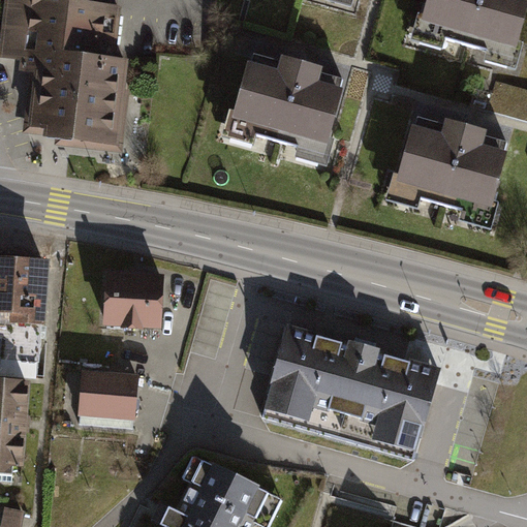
[(3,0),(0,25),(0,54),(19,57),(17,67),(28,68),(28,78),(21,129),(54,134),(53,142),(121,150),(129,88),(125,87),(128,58),(115,55),(120,4),(99,0),(3,0)]
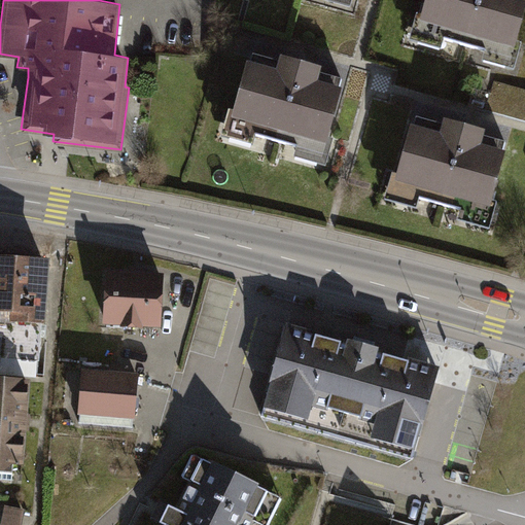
[(314,0),(348,9),(350,0),(314,0)]
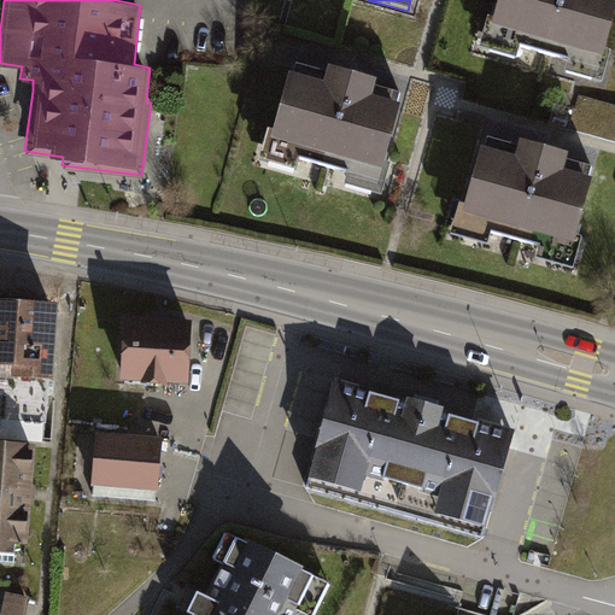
[(497,0),(492,19),(491,23),(604,57),(605,52),(614,18),(614,0),(497,0)]
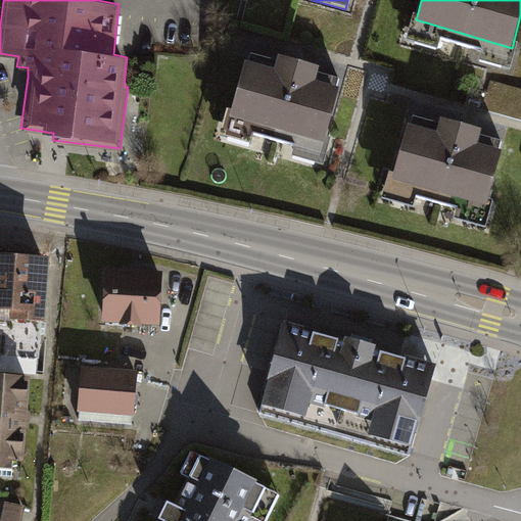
[(416,19),(417,16),(413,16),(407,39),(438,48),(441,38),(482,50),(478,61),(513,70),(520,47),(513,44),(512,48),(416,19)]
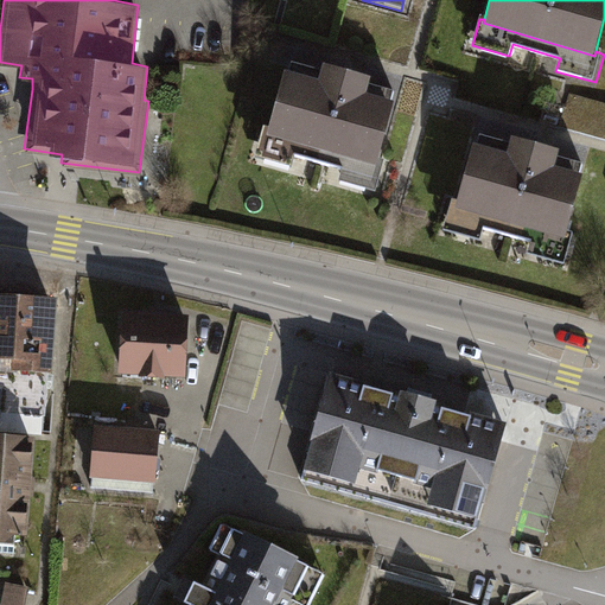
[(281,59),(278,70),(311,81),(314,70),(281,59)]
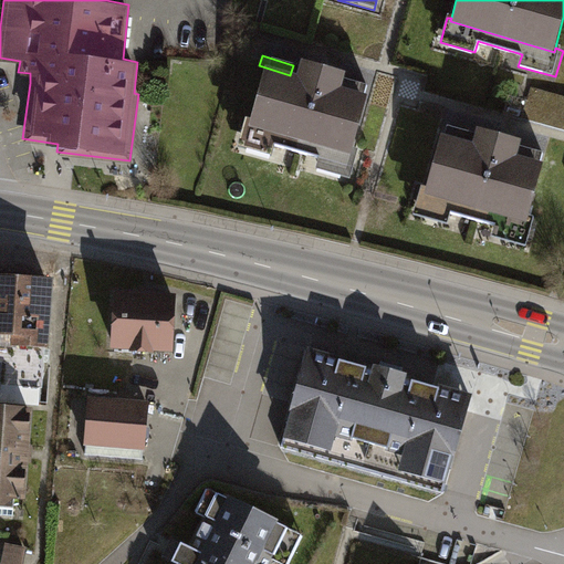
[(290,75),(259,65),(242,124),(241,127),(345,157),(346,154),(363,96),(358,95),(336,89),(340,80),(341,73),(329,69),(295,60),(293,65),(290,75)]
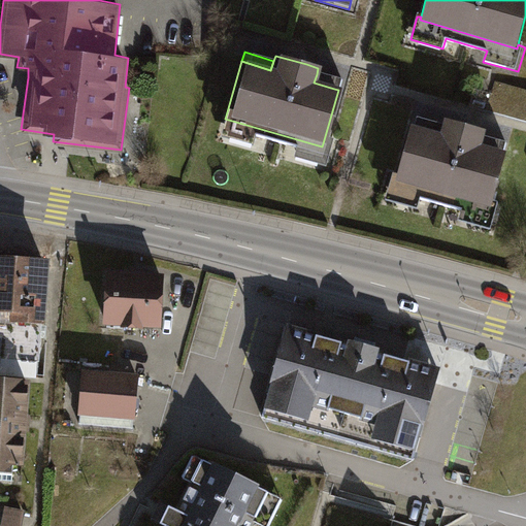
[(314,83),(334,89),(336,79),(317,74),(314,83)]
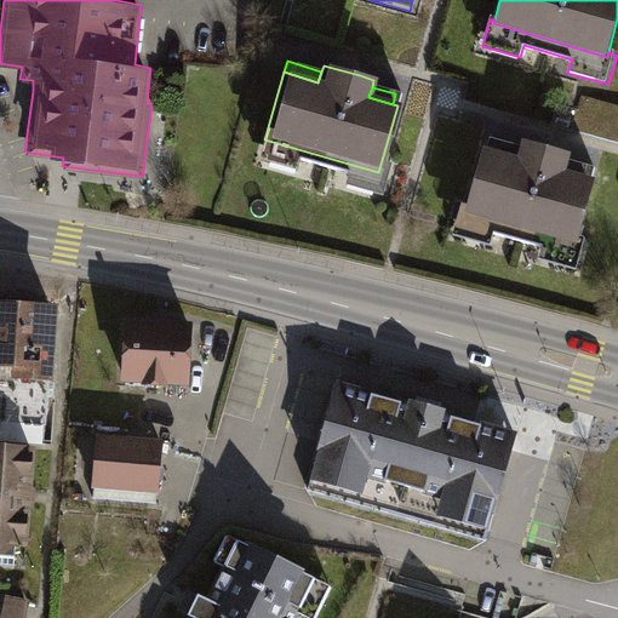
[(617,104),(576,93),(567,127),(617,141),(617,104)]
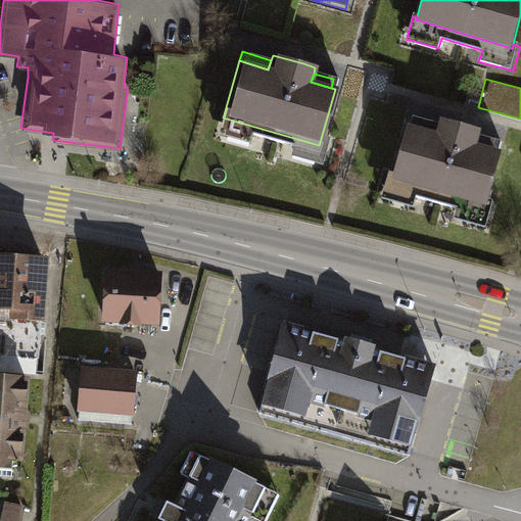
[(409,111),(407,121),(435,129),(438,120),(409,111)]
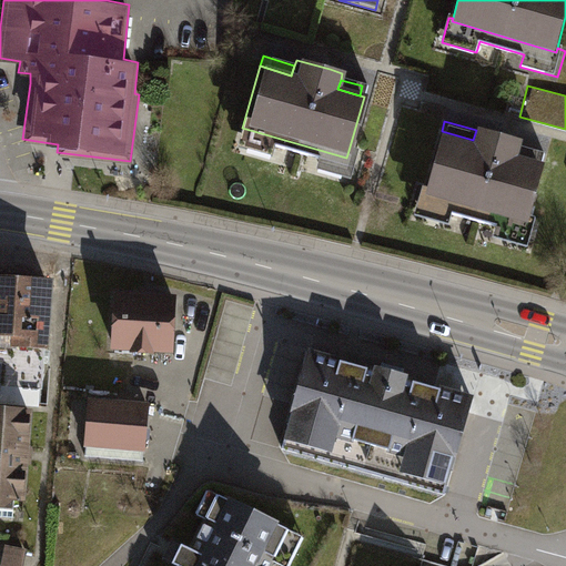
[(242,128),(243,124),(239,123),(232,148),(265,158),(269,147),(314,160),(310,173),(347,182),(355,157),(347,154),(346,158),(242,128)]
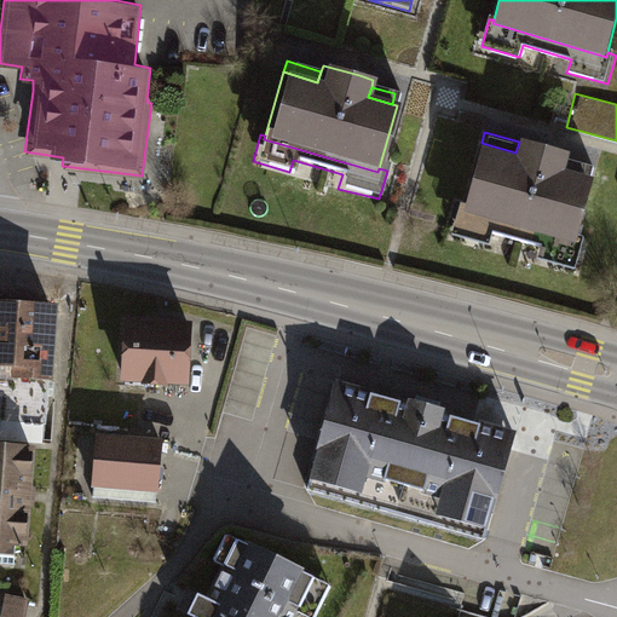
[(515,153),(482,143),(462,206),(461,209),(575,242),(576,238),(594,176),(589,174),(566,167),(569,157),(571,150),(548,143),(520,136),(519,142),(515,153)]
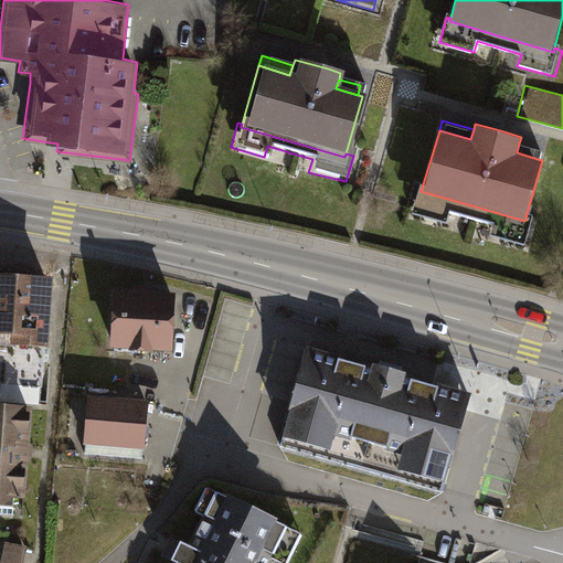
[(517,152),(538,159),(541,150),(519,144),(517,152)]
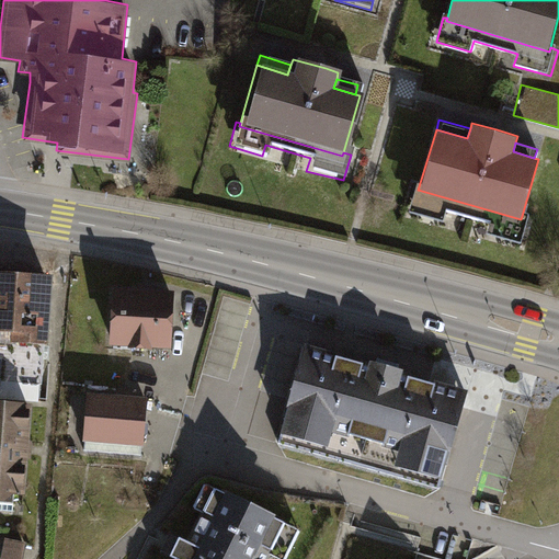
[(418,190),(419,186),(415,185),(409,210),(442,219),(445,208),(489,221),(486,235),(523,244),(529,218),(522,216),(521,219),(418,190)]
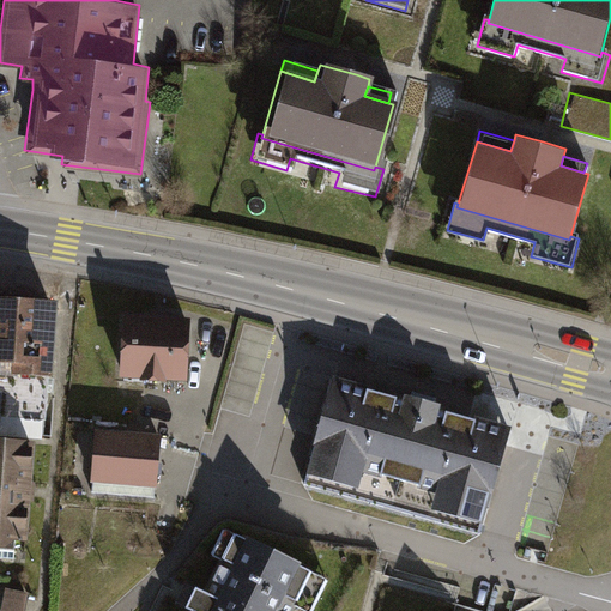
[(58,300),(0,295),(0,373),(48,376),(53,376),(58,300)]
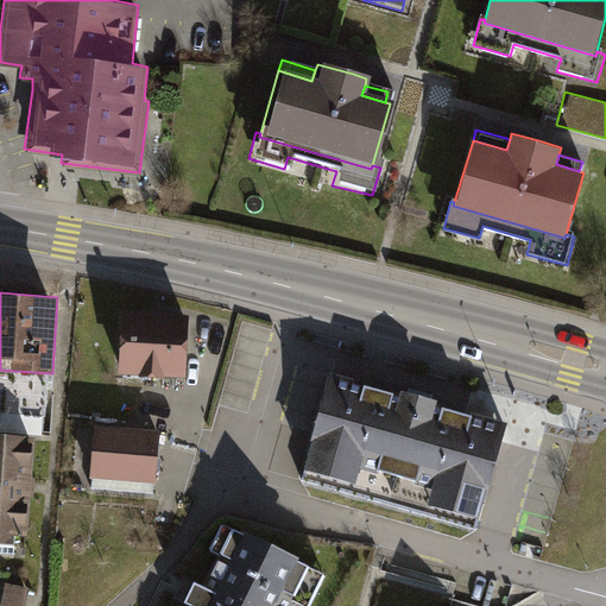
[(182,316),(118,313),(114,377),(178,380),(182,316)]
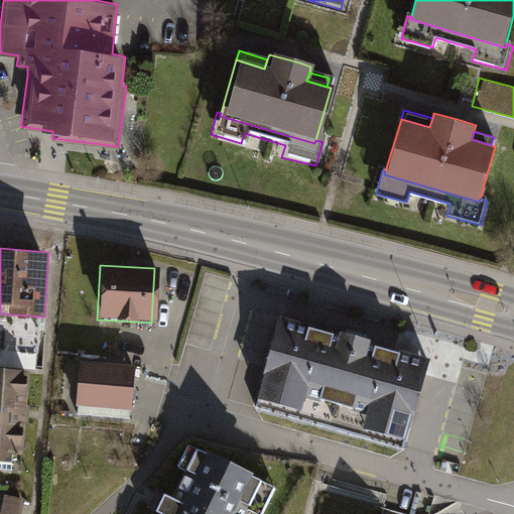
[(35,369),(40,316),(0,313),(0,348),(0,366),(29,368),(35,369)]
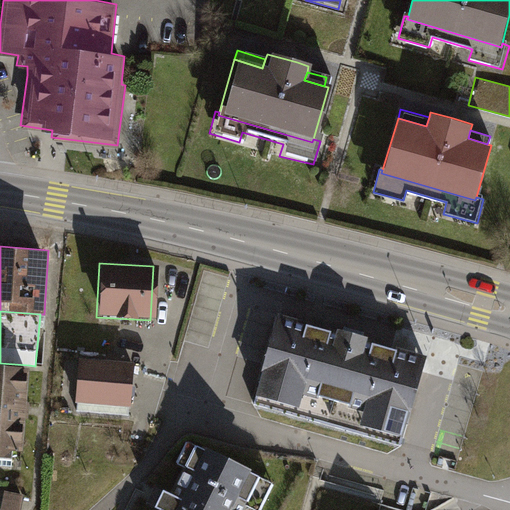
[(349,335),(276,315),(252,402),(293,413),(302,380),(362,397),(353,429),(401,443),(426,357),(349,335)]
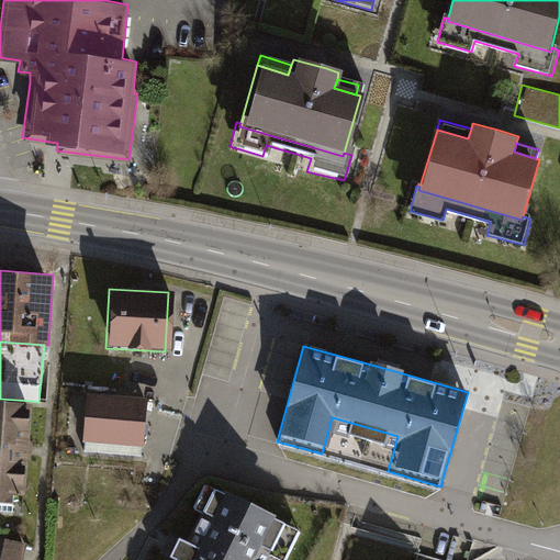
[(143,400),(81,394),(77,443),(138,448),(143,400)]
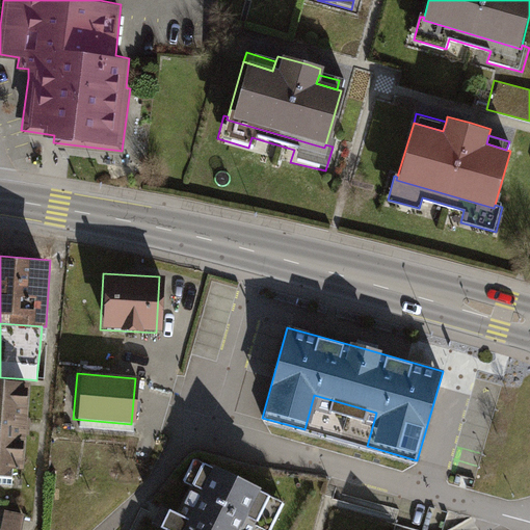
[(0,471),(22,474),(30,379),(0,377),(0,471)]
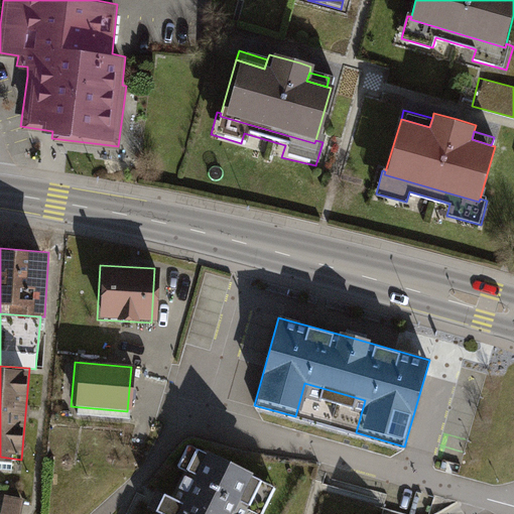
[(304,383),(295,416),(356,432),(365,400),(304,383)]
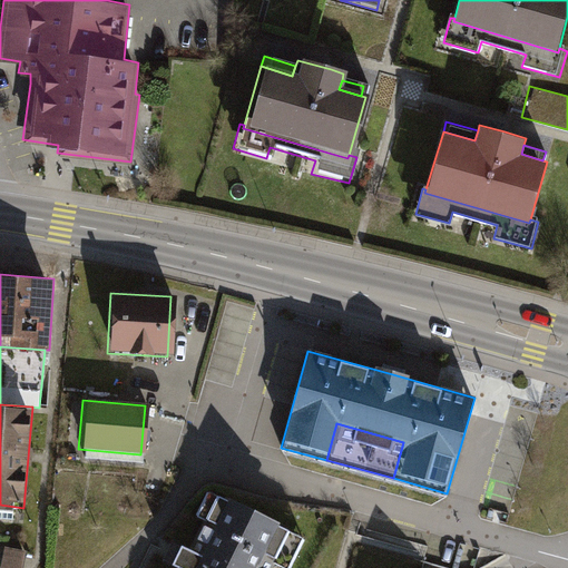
[(140,460),(140,454),(78,449),(77,456),(140,460)]
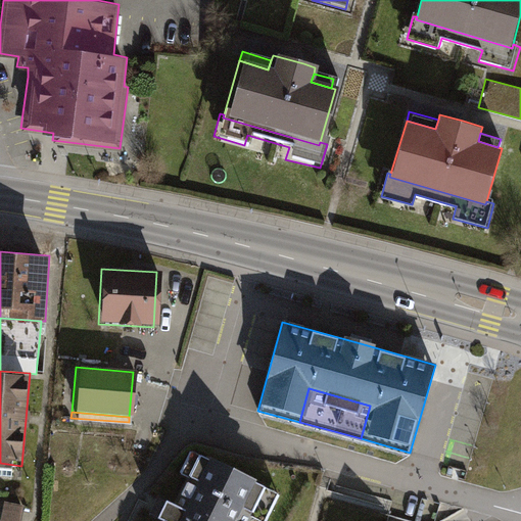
[(244,520),(262,488),(195,455),(167,512),(161,520),(244,520)]
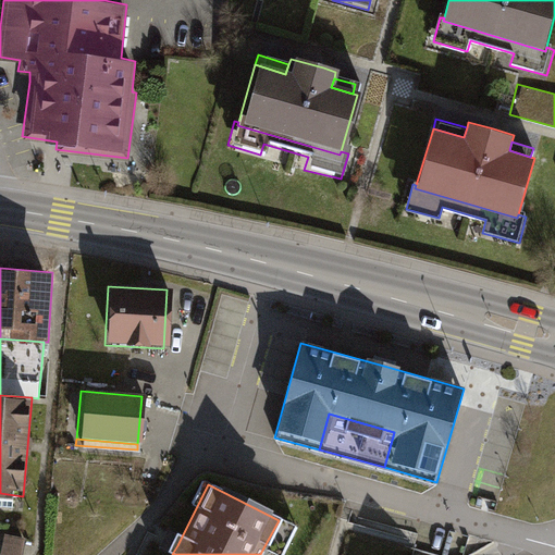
[(0,554),(21,554),(24,535),(3,532),(0,549),(0,554)]
